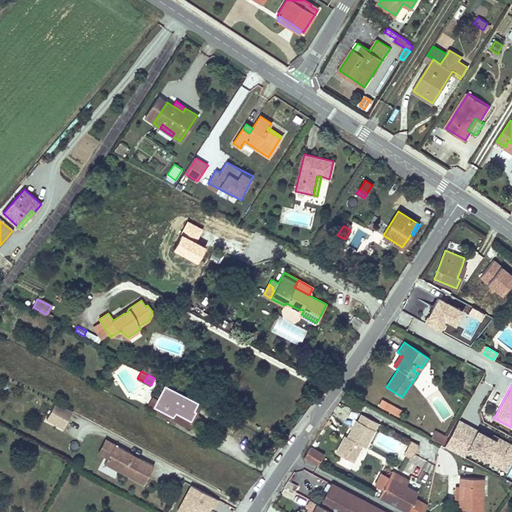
[(154,408),(158,400),(153,397),(149,405),(154,408)]
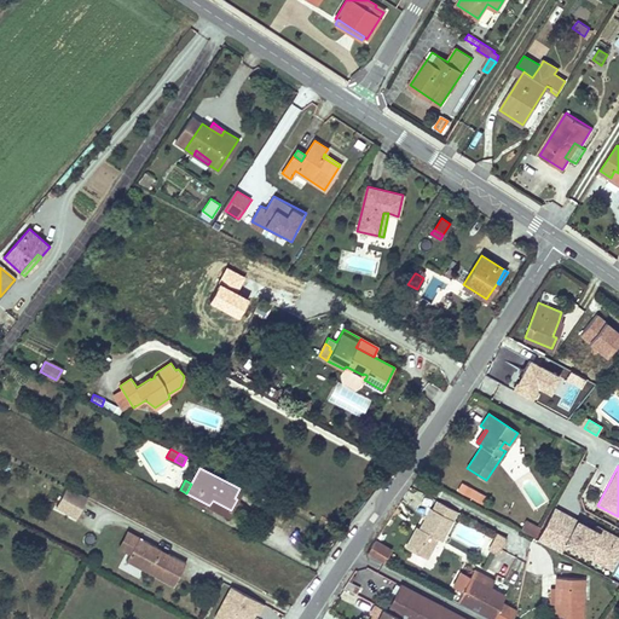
[(468,497),(473,490),(463,482),(458,490),(468,497)]
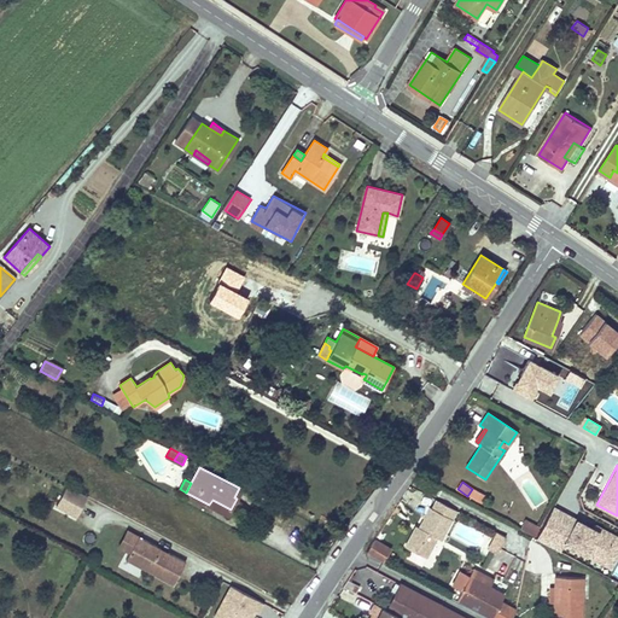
[(76,516),(88,495),(68,484),(56,505),(76,516)]
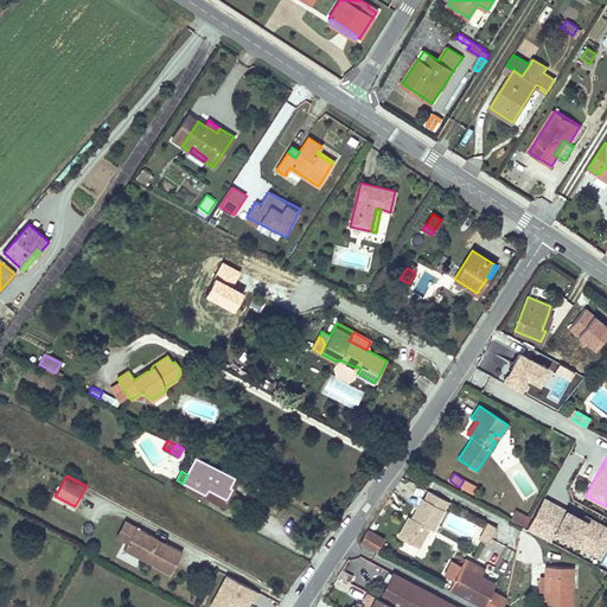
[(473,493),(477,486),(467,480),(462,489),(473,493)]
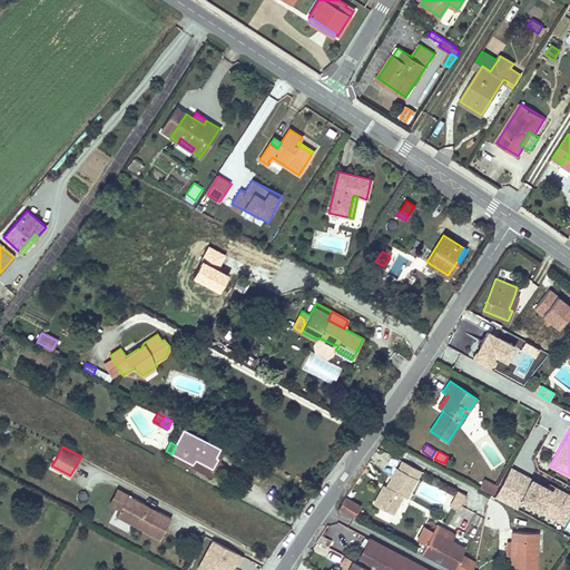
[(213,470),(196,461),(193,465),(210,475),(213,470)]
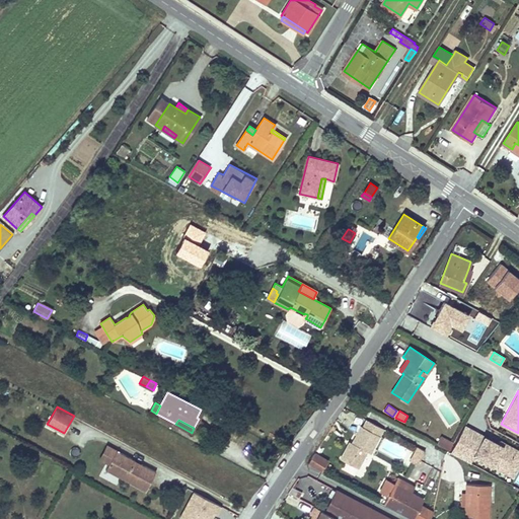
[(370,453),(383,428),(367,420),(363,427),(361,426),(350,446),(348,445),(341,458),(345,461),(358,467),(366,451),(370,453)]
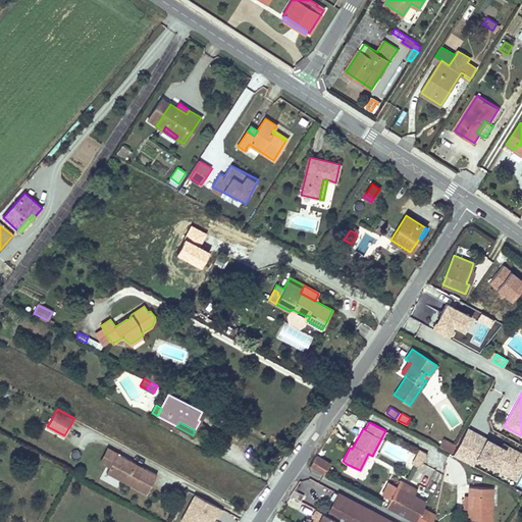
[(518,481),(521,471),(521,453),(467,426),(453,456),(474,466),(476,461),(518,481)]
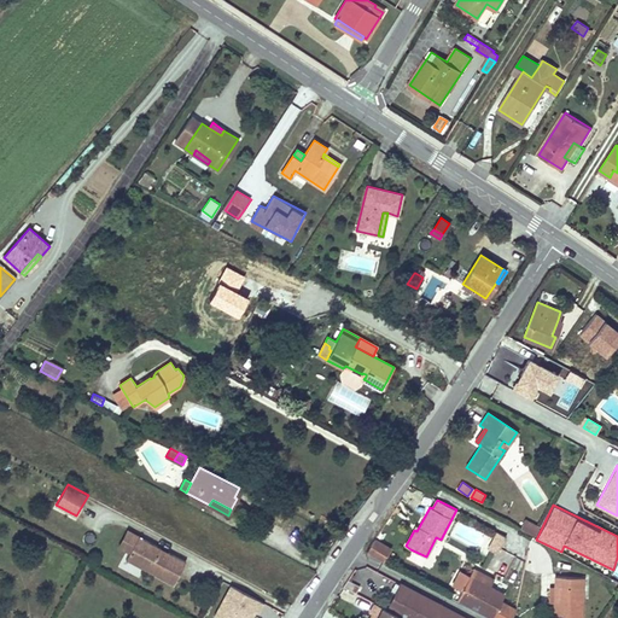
[(536,536),(540,528),(524,520),(520,528),(536,536)]
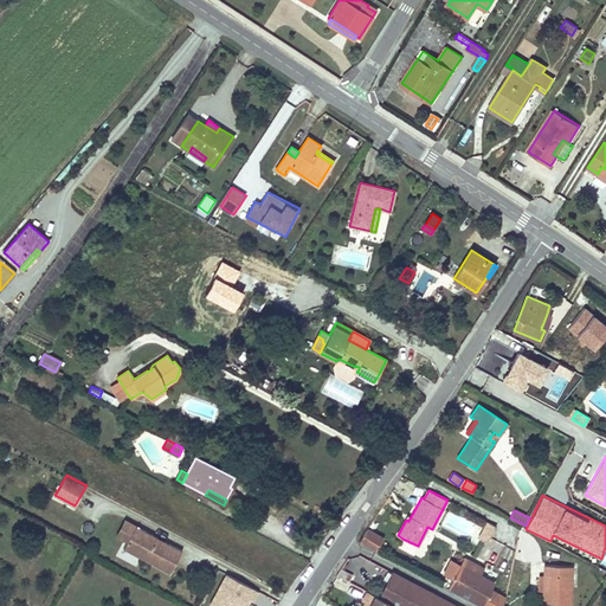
[(127,541),(135,526),(124,520),(116,535),(127,541)]
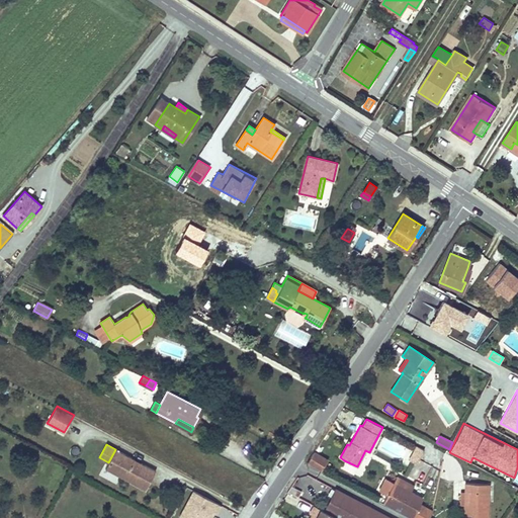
[(417,463),(422,454),(418,452),(420,447),(417,446),(410,460),(417,463)]
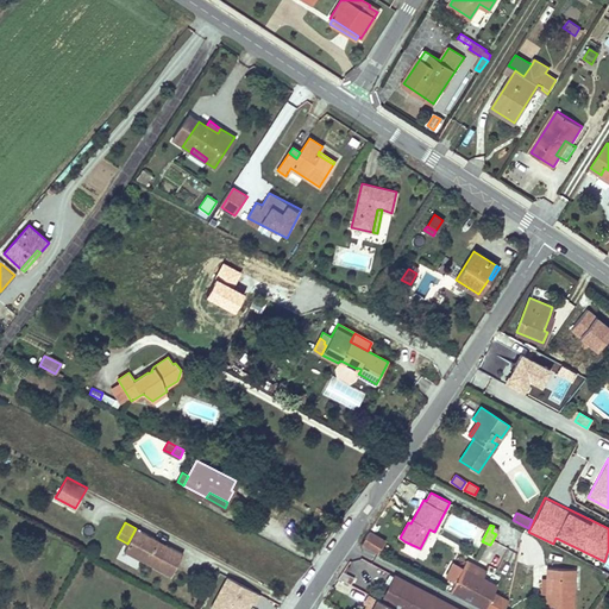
[(170,576),(183,553),(165,544),(163,547),(157,544),(158,540),(136,528),(127,544),(124,551),(170,576)]
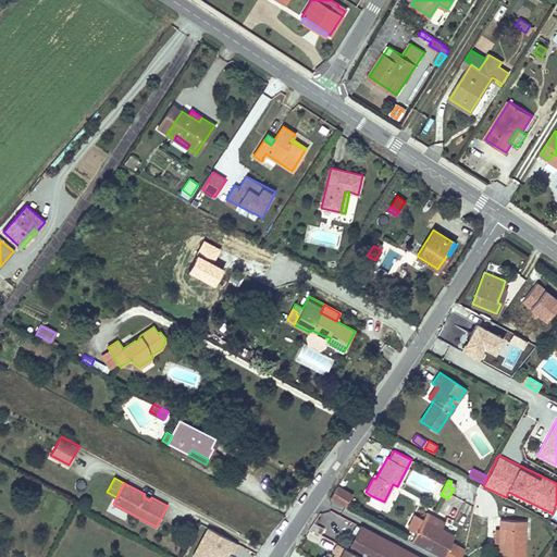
[(348,506),(354,493),(336,485),(331,498),(348,506)]
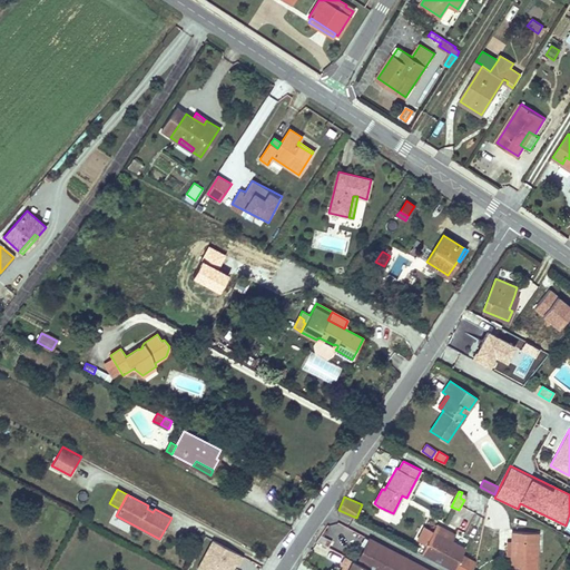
[(389,521),(393,513),(379,507),(374,513),(389,521)]
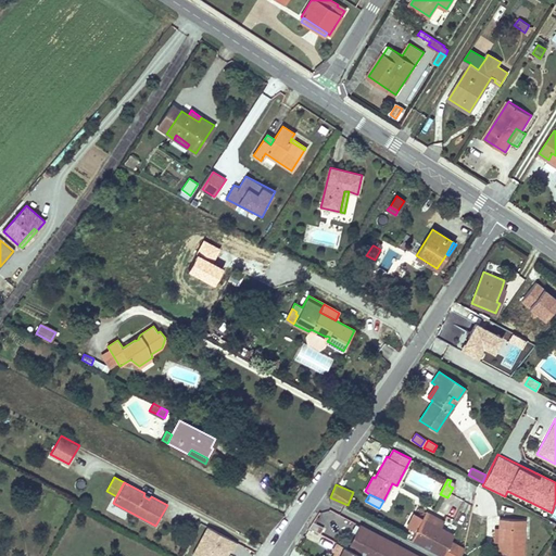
[(449,523),(429,514),(426,520),(429,521),(445,530),(449,523)]
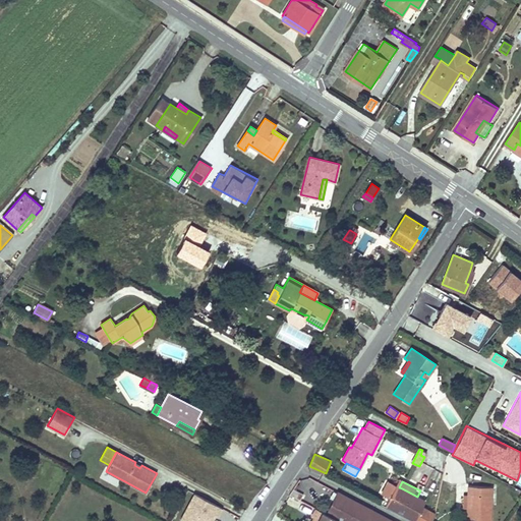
[(413,520),(421,507),(425,501),(417,497),(402,488),(399,487),(396,485),(385,506),(413,520)]
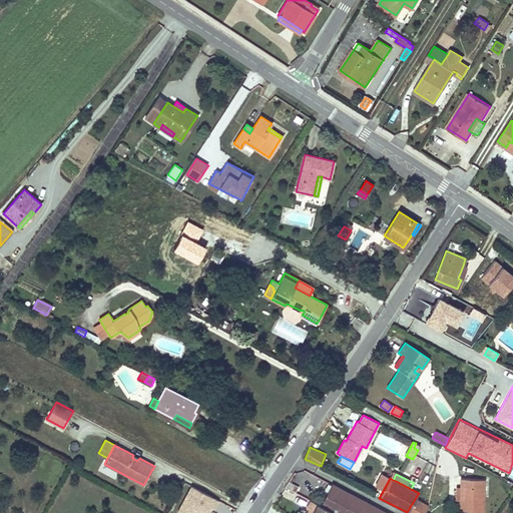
[(482,512),(484,479),(461,478),(461,487),(464,487),(463,500),(460,500),(459,512),(482,512)]
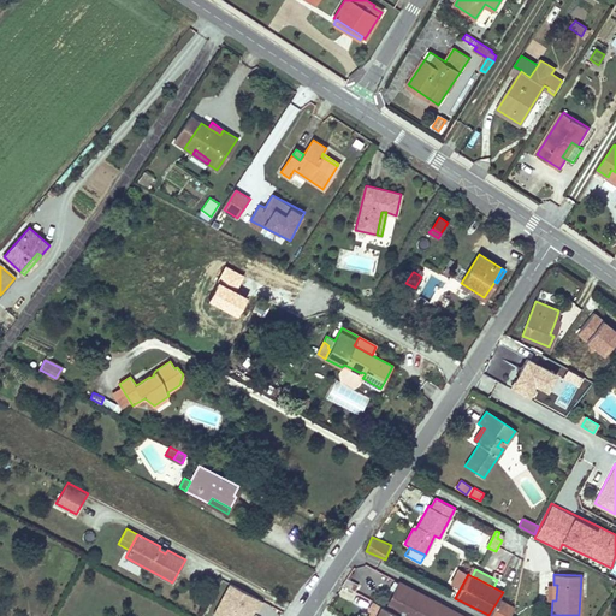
[(355,591),(359,584),(347,578),(342,585),(355,591)]
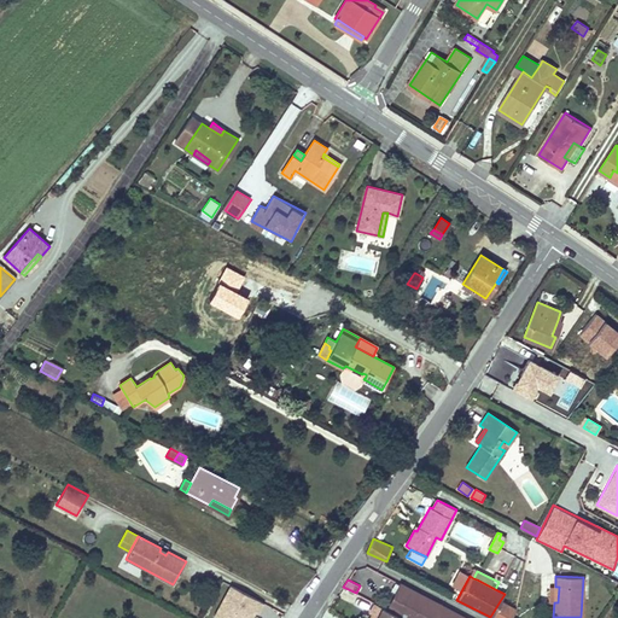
[(396,614),(409,589),(400,584),(386,610),(396,614)]
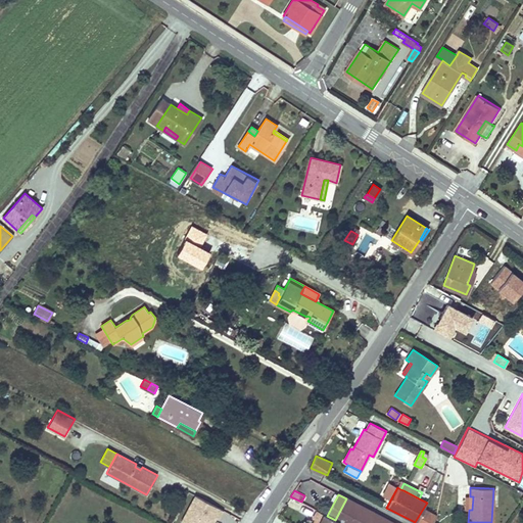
[(193,498),(180,522),(214,522),(216,520),(218,522),(223,514),(193,498)]
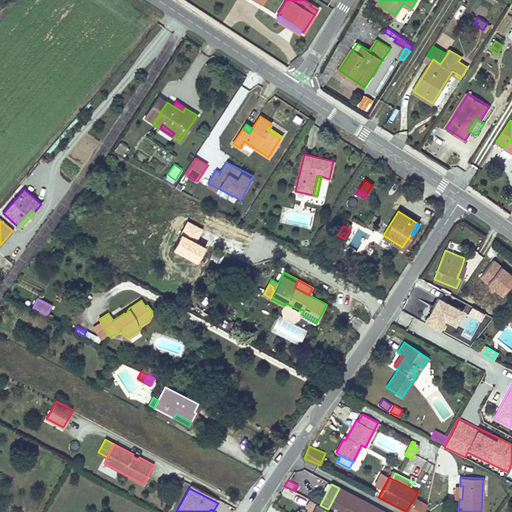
[(358,511),(365,501),(339,488),(328,509),(333,511),(358,511)]
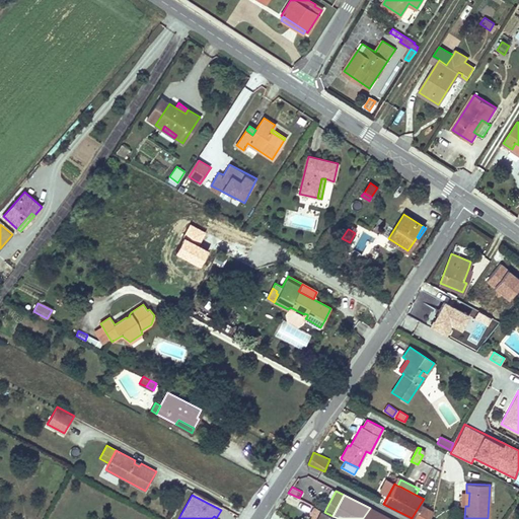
[(422,518),(427,509),(420,505),(412,518),(422,518)]
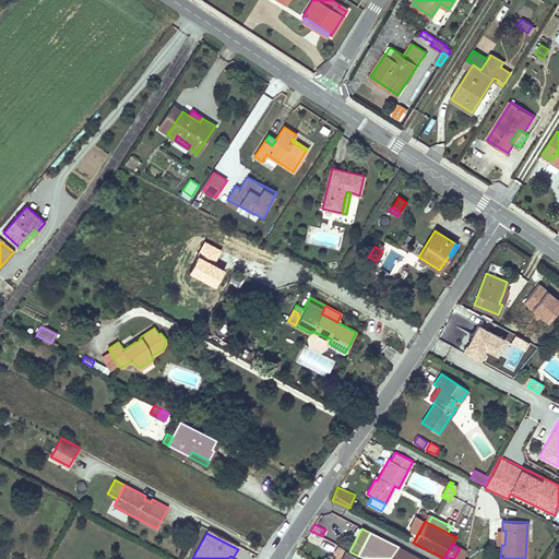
[(420,558),(399,547),(391,558),(420,558)]
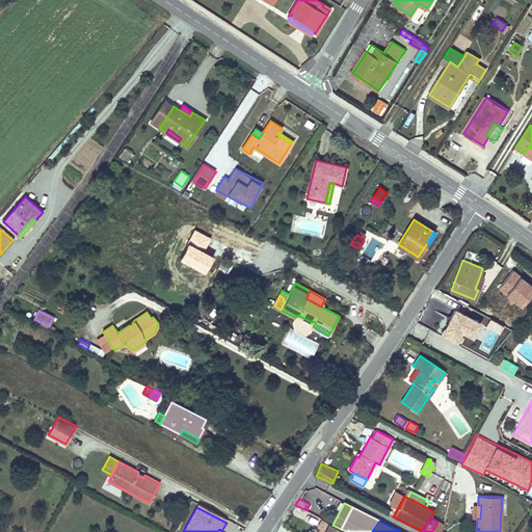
[(437,531),(443,524),(437,522),(432,531),(437,531)]
